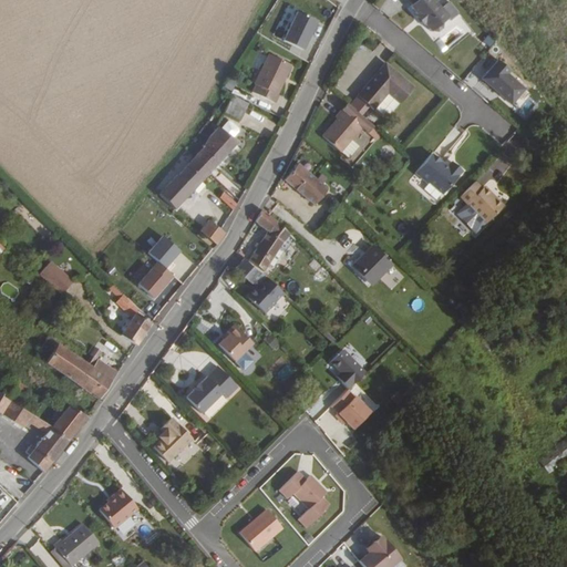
[(408,0),(411,3),(409,4),(431,34),(451,20),(435,0),(408,0)]
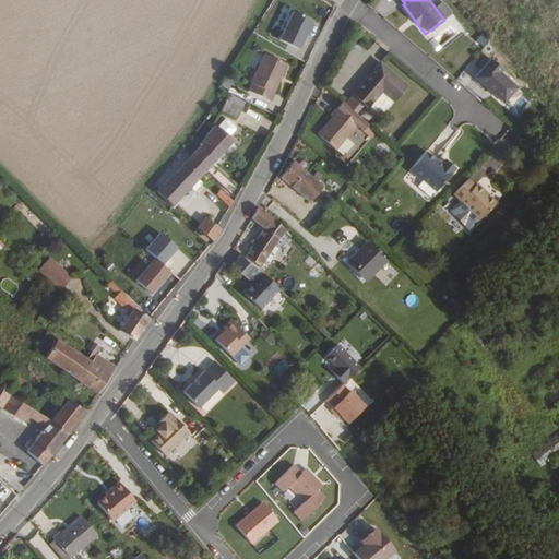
[(312,21),(293,12),(278,42),(298,51),(312,21)]
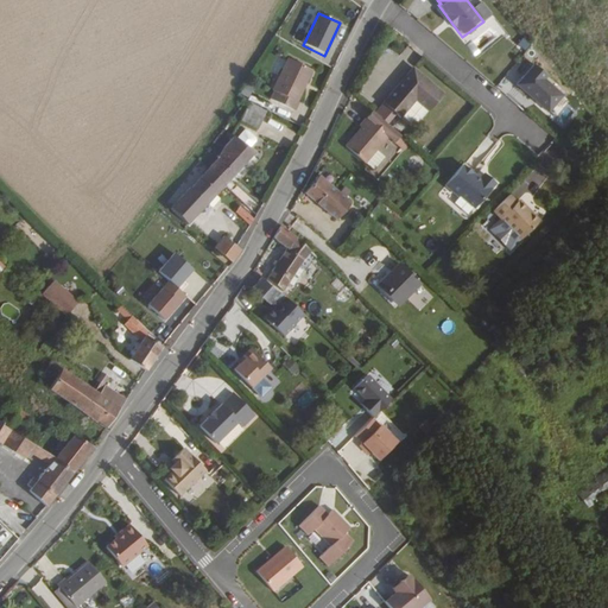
[(520,54),(527,45),(520,38),(512,46),(520,54)]
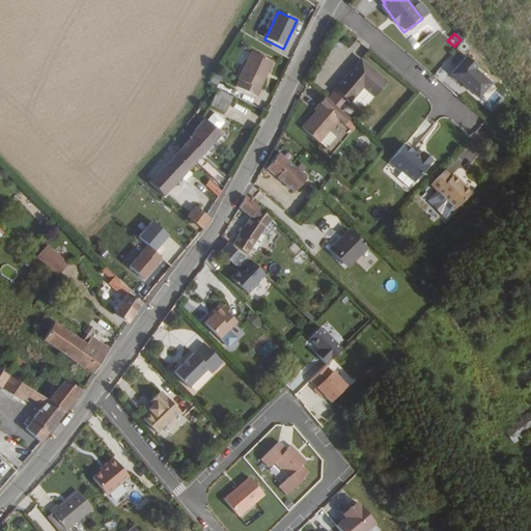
[(352,55),(362,48),(357,40),(346,48),(352,55)]
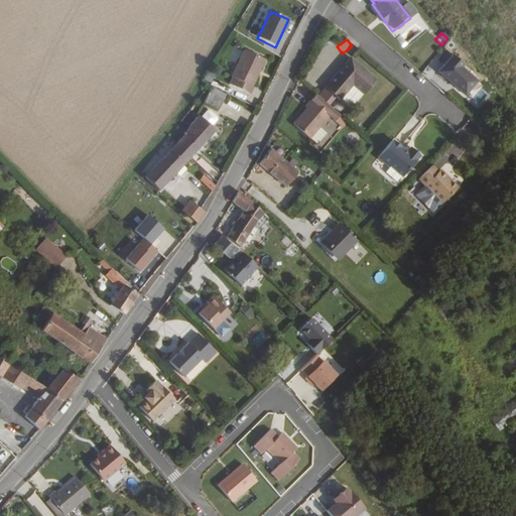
[(264,59),(245,48),(231,77),(233,78),(229,85),(250,94),(252,89),(251,88),(264,59)]
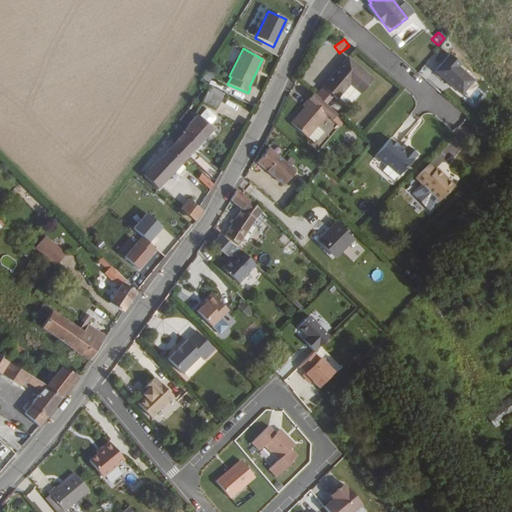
[(426,65),(431,70),(445,55),(440,51),(426,65)]
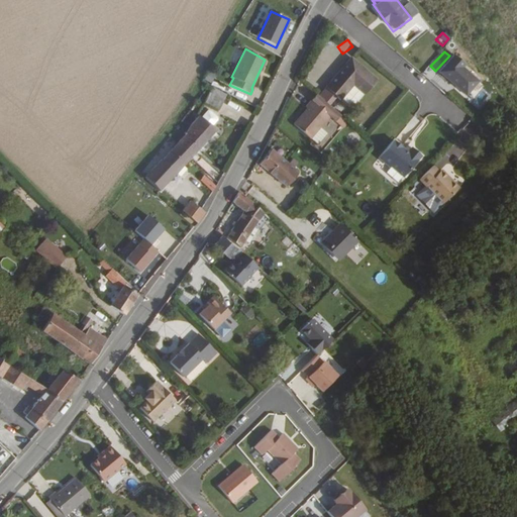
[(467,66),(453,55),(437,73),(467,98),(480,83),(464,68),(467,66)]
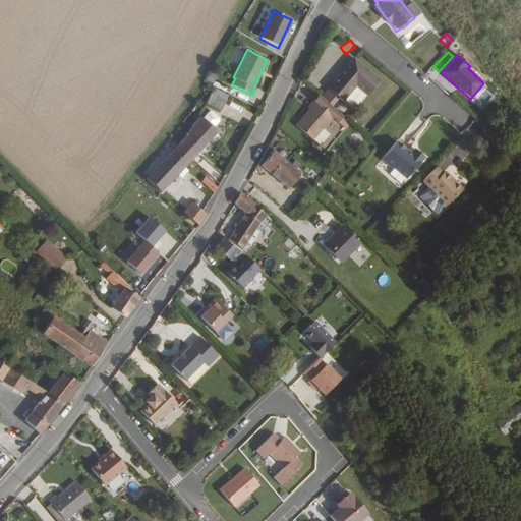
[(380,80),(352,59),(328,91),(343,102),(355,87),(367,96),(380,80)]
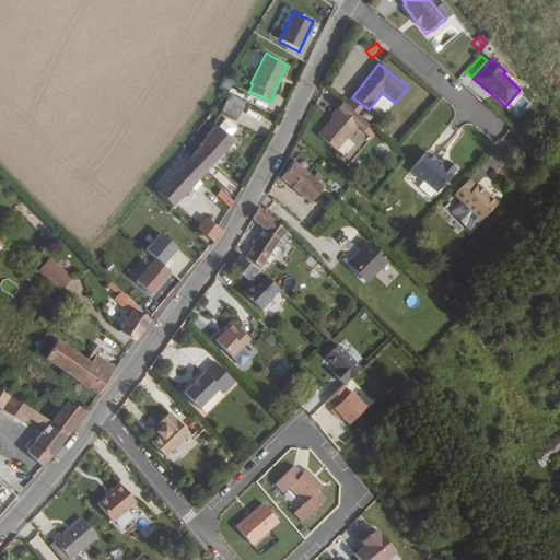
[(520,114),(527,102),(521,97),(513,109),(520,114)]
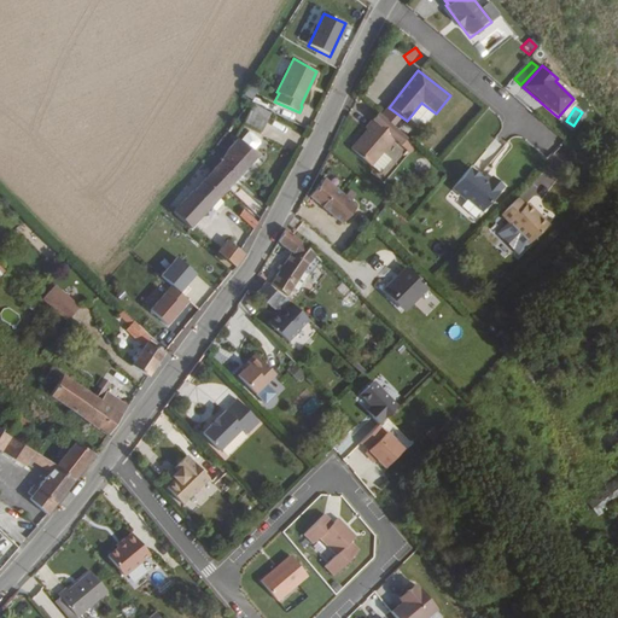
[(267,117),(250,109),(244,121),(261,130),(267,117)]
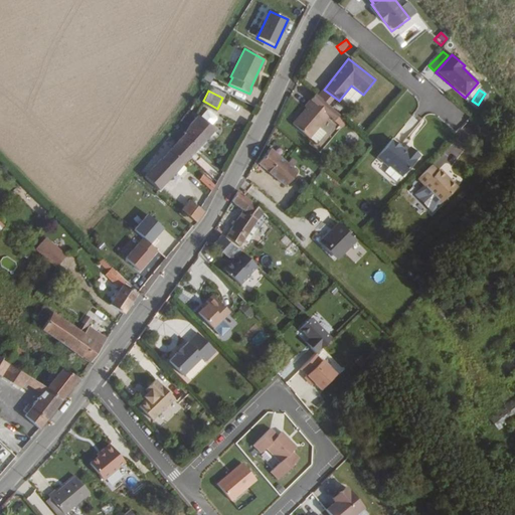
[(313,92),(309,98),(303,104),(304,105),(291,122),(307,135),(326,113),(332,118),(337,112),(313,92)]
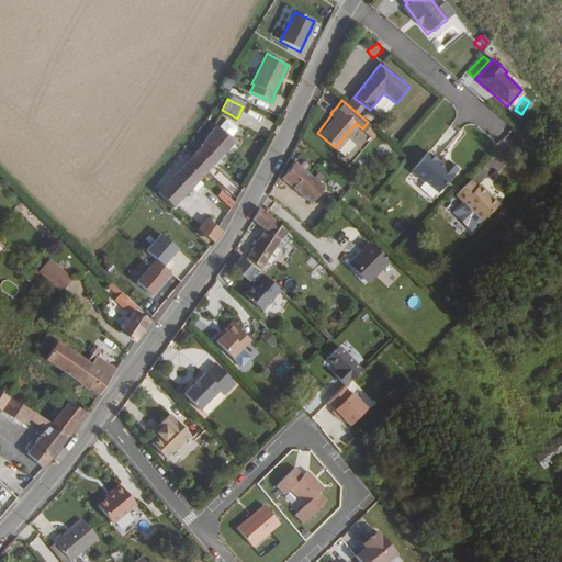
[(265,135),(271,120),(249,110),(243,125),(265,135)]
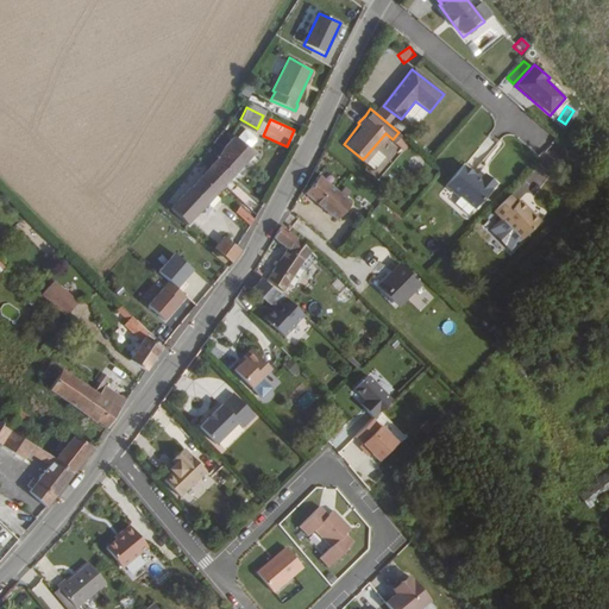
[(218,158),(208,169),(225,184),(253,151),(233,135),(225,146),(218,158)]
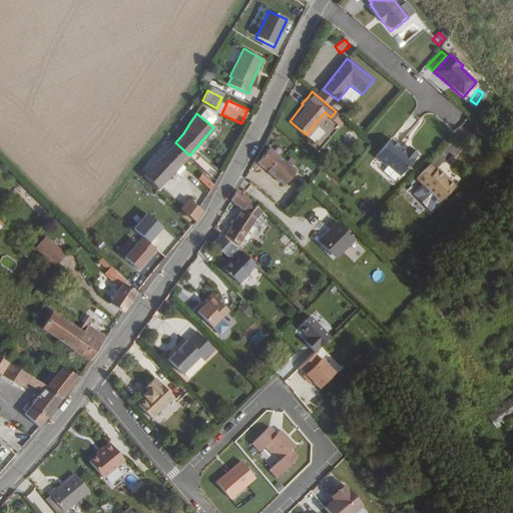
[(335,115),(331,121),(340,127),(344,121),(335,115)]
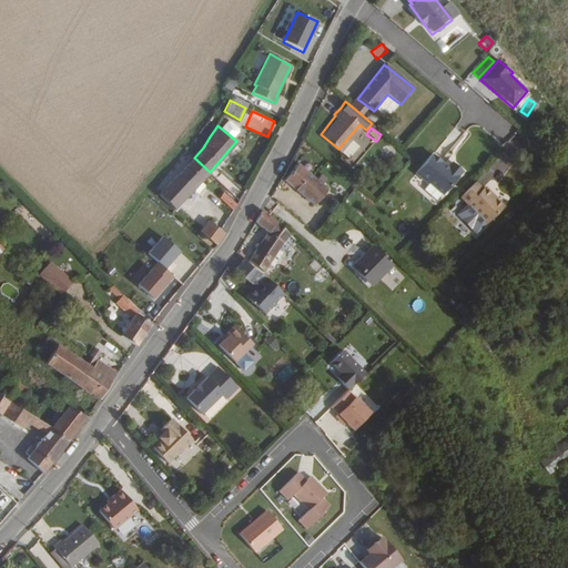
[(444,196),(464,173),(452,162),(446,169),(432,155),(415,175),(428,186),(430,184),(444,196)]
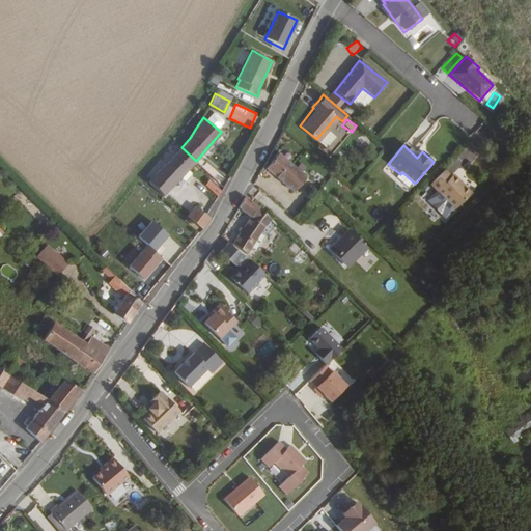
[(165,195),(196,161),(182,147),(165,164),(164,163),(148,182),(165,195)]
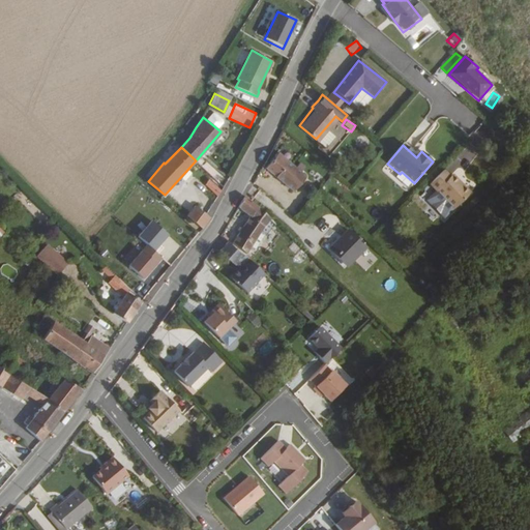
[(277,152),(271,159),(269,157),(268,156),(263,165),(294,190),(306,177),(277,152)]
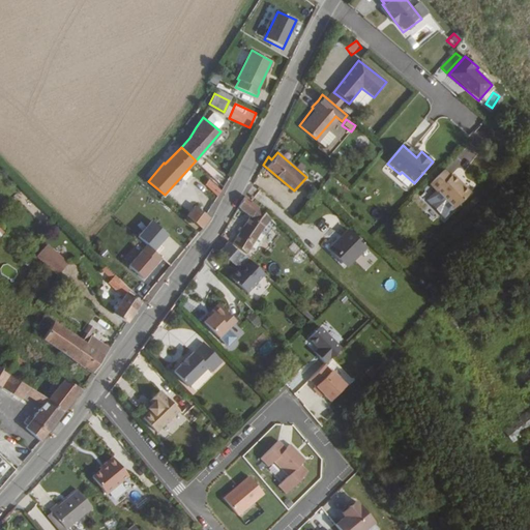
[(459,153),(453,165),(466,170),(470,158),(459,153)]
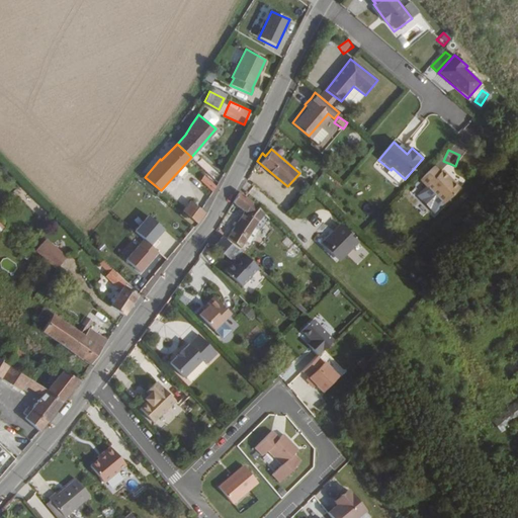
[(442,205),(460,187),(444,171),(441,174),(434,166),(419,181),(442,205)]
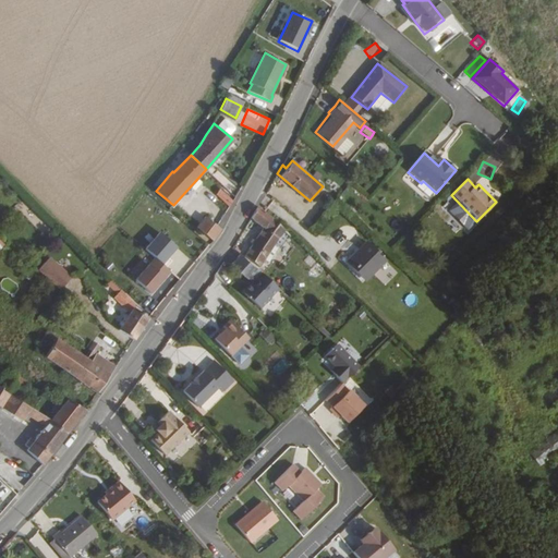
[(220,187),(216,194),(230,206),(233,199),(220,187)]
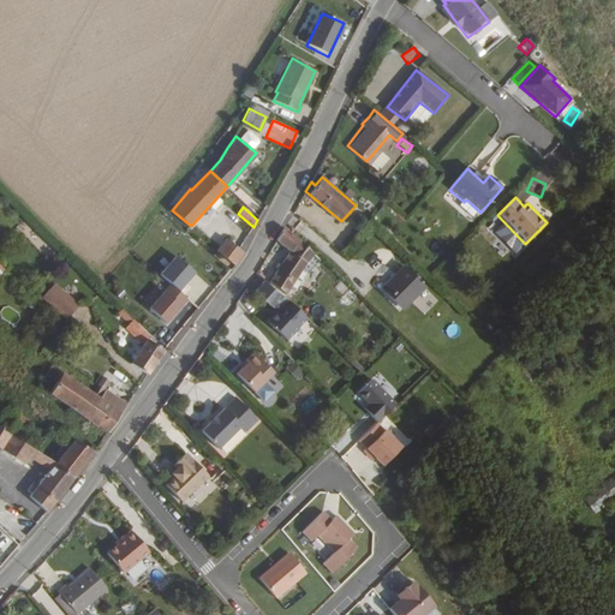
[(314,254),(282,228),(276,239),(293,251),(270,280),(286,292),(293,281),(297,284),(299,279),(297,276),(308,261),(314,254)]
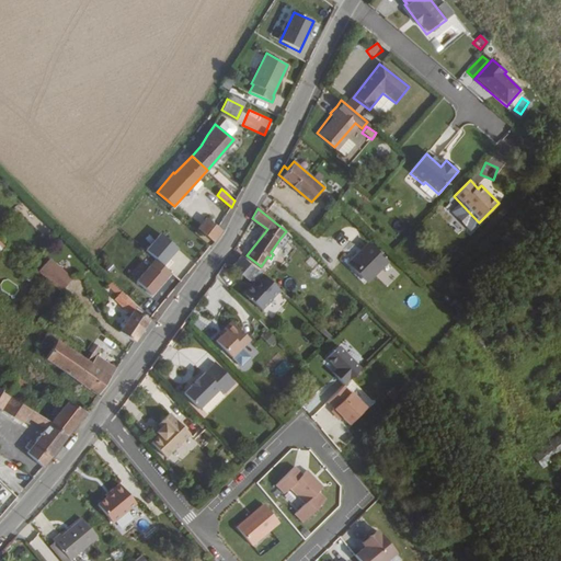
[(325,210),(310,228),(318,235),(333,218),(325,210)]
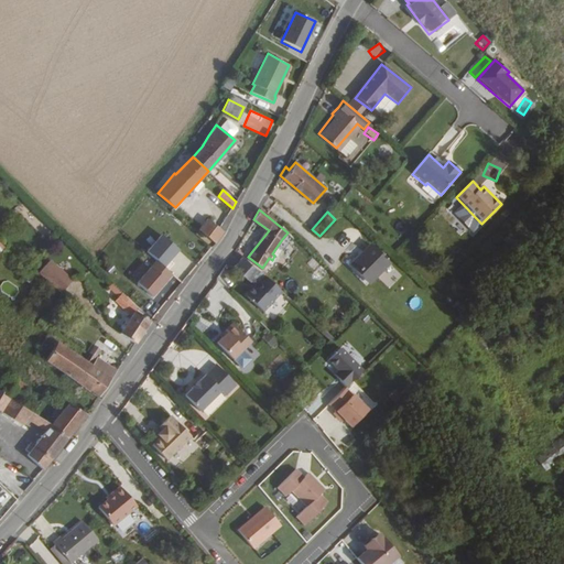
[(208,218),(201,228),(216,242),(224,230),(221,228),(208,218)]
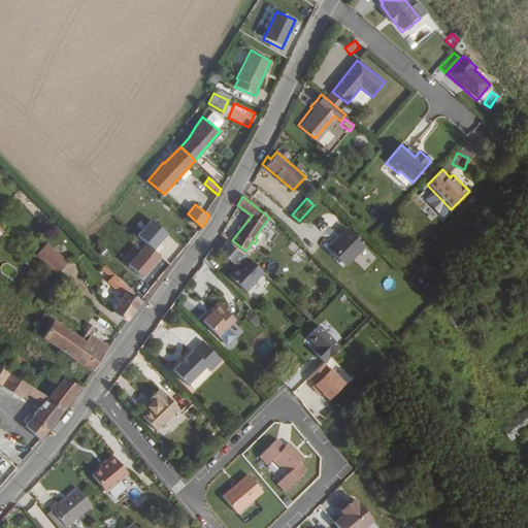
[(152,220),(138,235),(147,243),(158,253),(163,246),(160,242),(168,233),(152,220)]
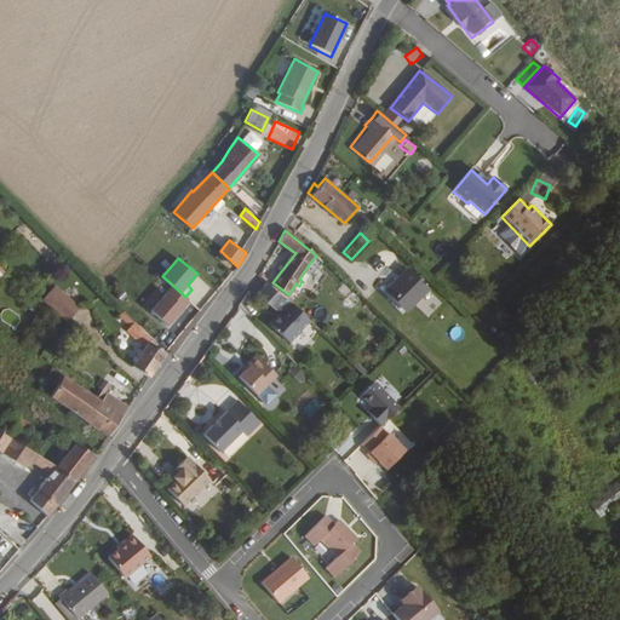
[(425,290),(403,269),(382,291),(401,310),(409,302),(411,303),(425,290)]
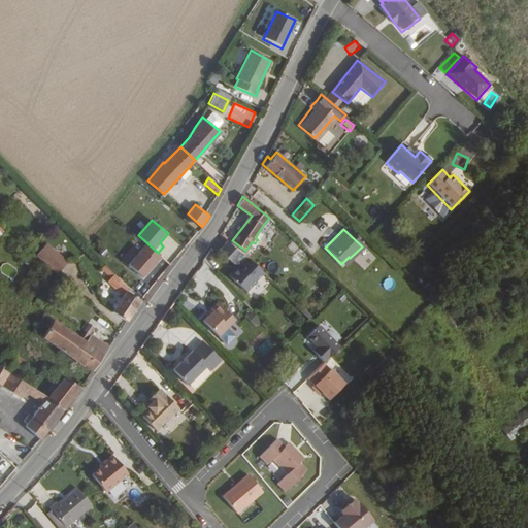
[(169,235),(164,239),(173,252),(178,248),(169,235)]
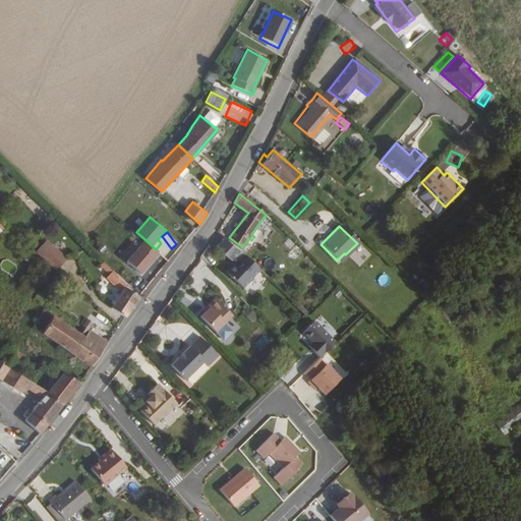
[(234,255),(239,250),(224,236),(216,245),(231,259),(234,255)]
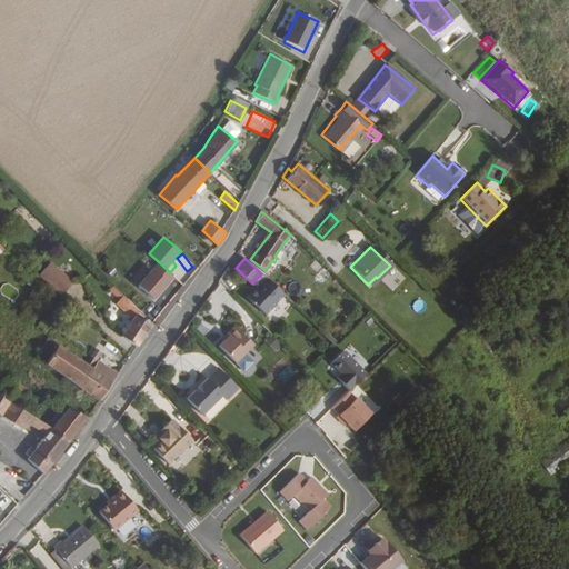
[(40,273),(51,282),(61,271),(50,261),(40,273)]
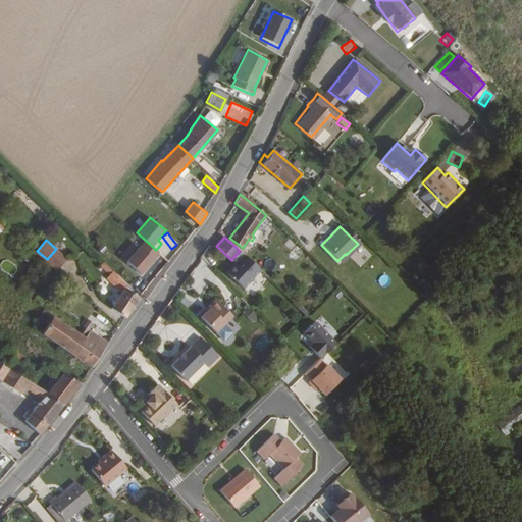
[(142,274),(160,253),(156,250),(146,241),(127,262),(142,274)]
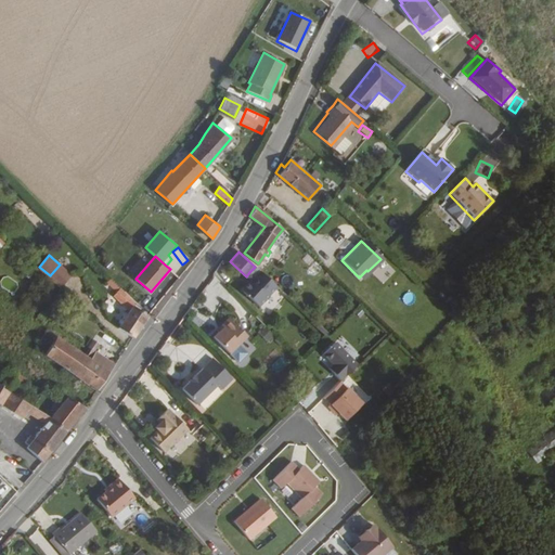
[(71,274),(60,265),(50,275),(62,285),(71,274)]
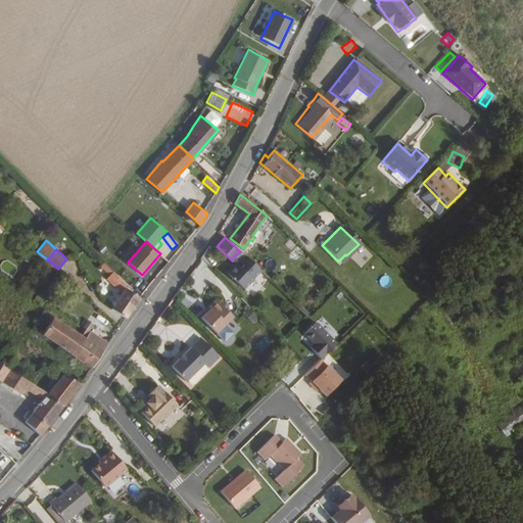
[(241,262),(238,266),(237,264),(230,272),(245,286),(260,270),(246,256),(241,262)]
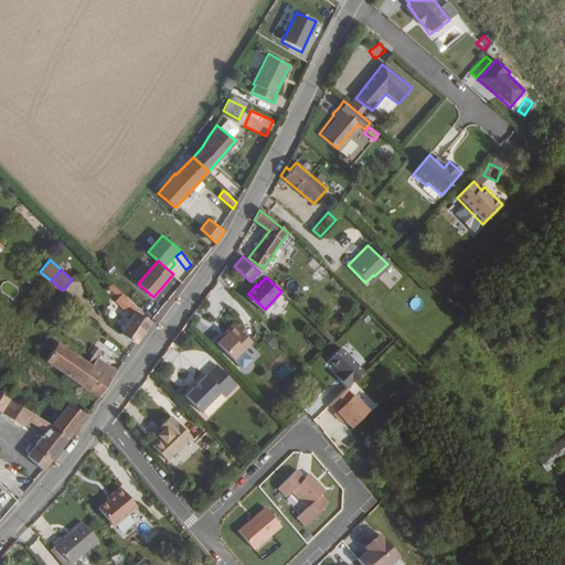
[(257,287),(260,283),(254,277),(251,281),(256,285),(257,287)]
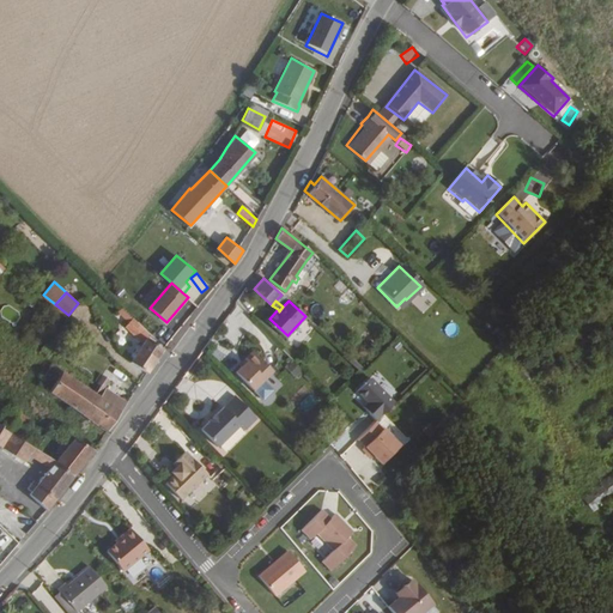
[(126,325),(129,321),(117,311),(115,315),(126,325)]
